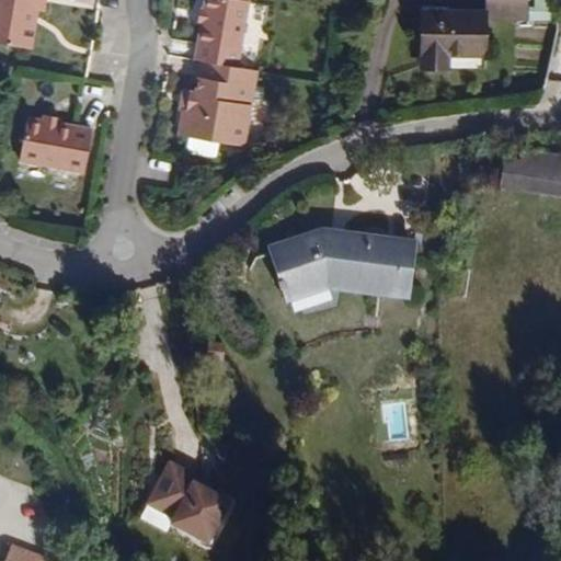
[(50,9),(52,0),(0,0),(0,39),(32,45),(38,38),(39,26),(35,24),(37,7),(43,8),(50,9)]
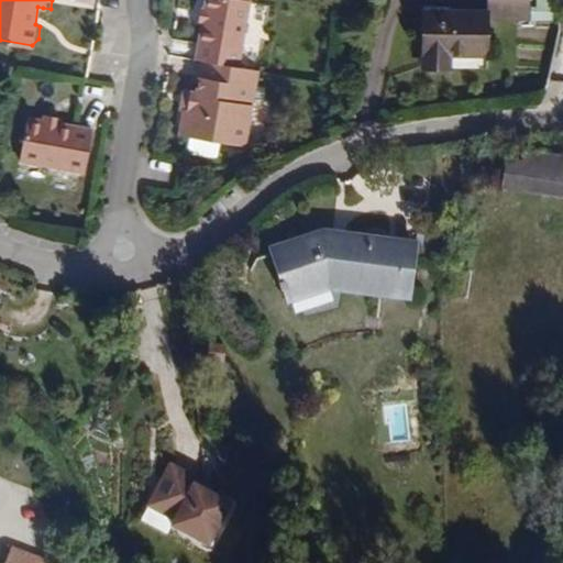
[(203,63),(240,68),(251,0),(246,0),(206,0),(205,11),(202,24),(196,61),(203,63)]
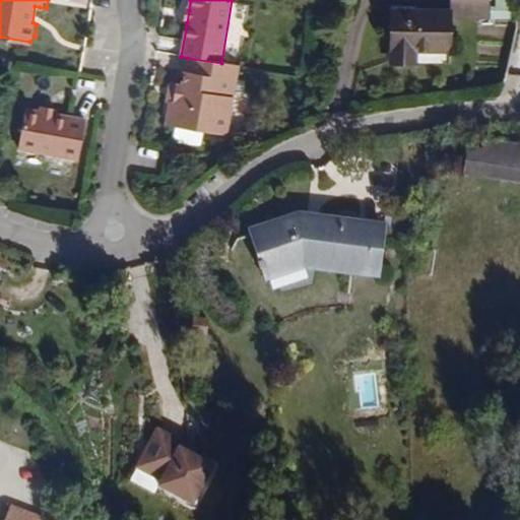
[(453,0),(453,16),(491,18),(491,0),(453,0)]
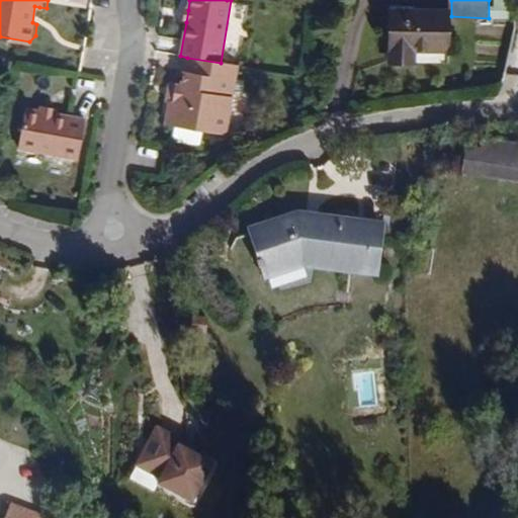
[(512,0),(492,0),(493,17),(512,17),(512,0)]
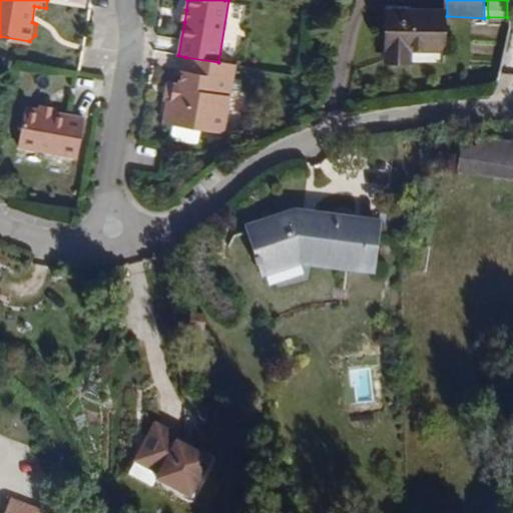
[(444,11),(386,10),(386,44),(386,50),(444,51),(444,11)]
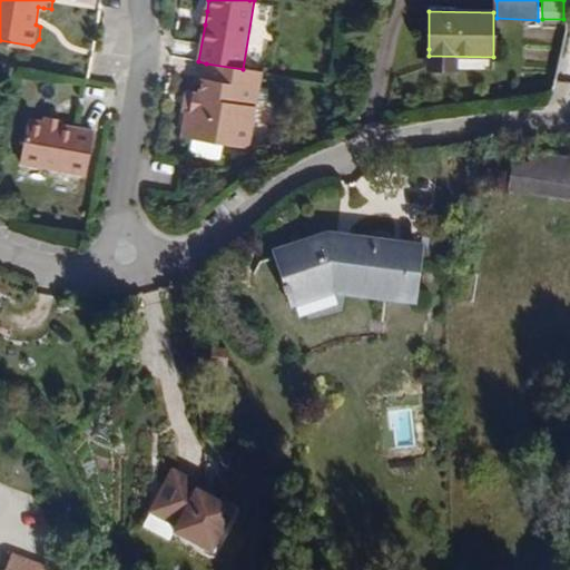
[(251,148),(263,74),(243,69),(206,64),(200,94),(195,92),(190,112),(187,111),(183,137),(251,148)]
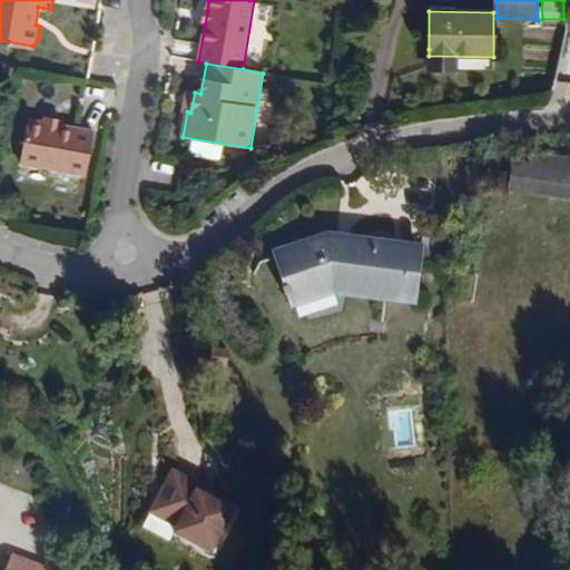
[(67,129),(69,114),(71,97),(30,90),(18,156),(60,161),(67,129)]
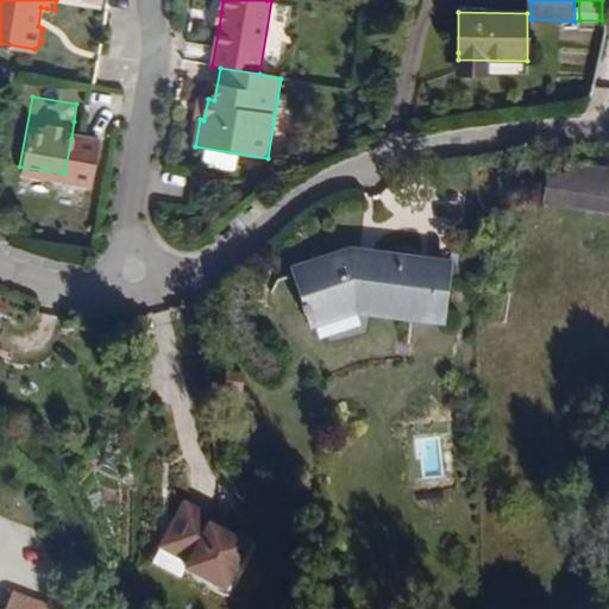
[(196,118),(200,119),(203,120),(208,99),(199,96),(196,118)]
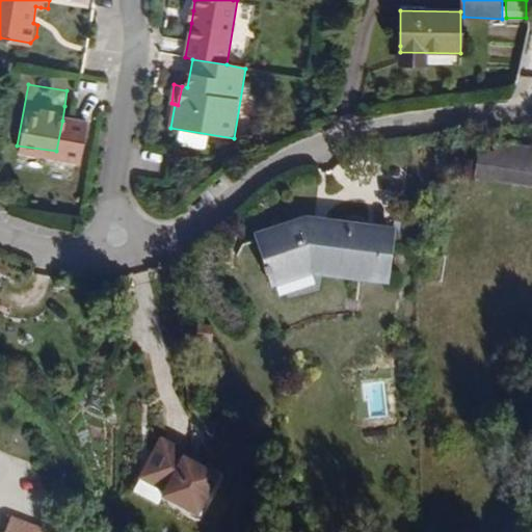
[(71,107),(64,106),(62,121),(69,122),(71,107)]
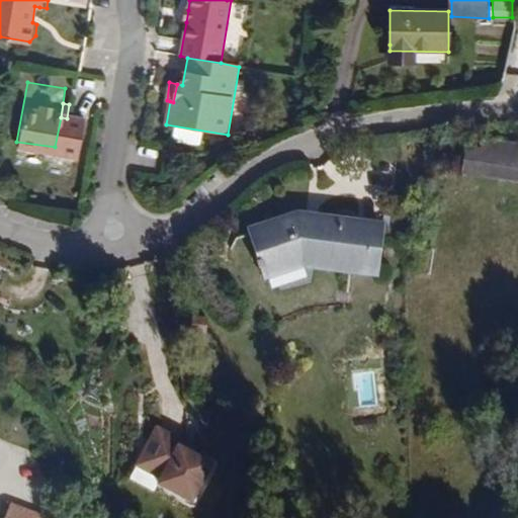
[(480,152),(517,157),(517,146),(481,141),(480,152)]
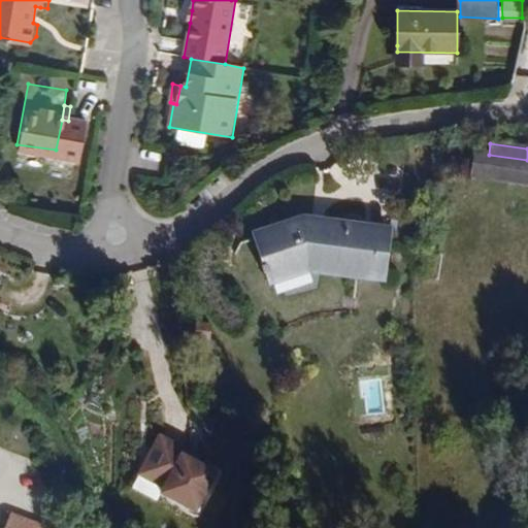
[(527,186),(527,160),(489,155),(475,153),(471,177),(527,186)]
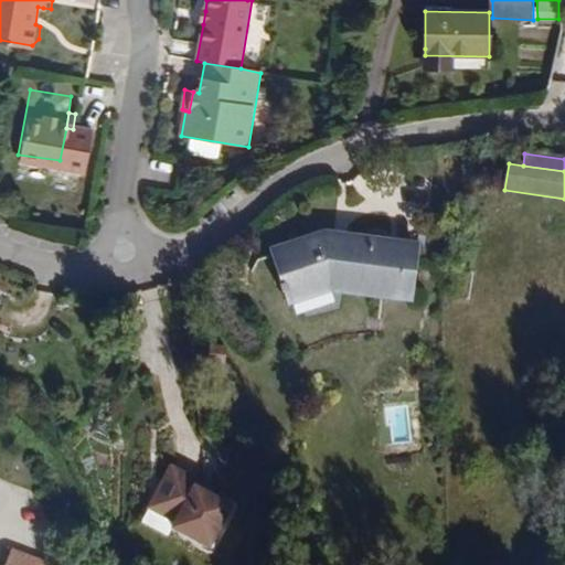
[(347,238),(333,237),(326,237),(273,254),(288,304),(332,289),(408,299),(416,247),(347,238)]
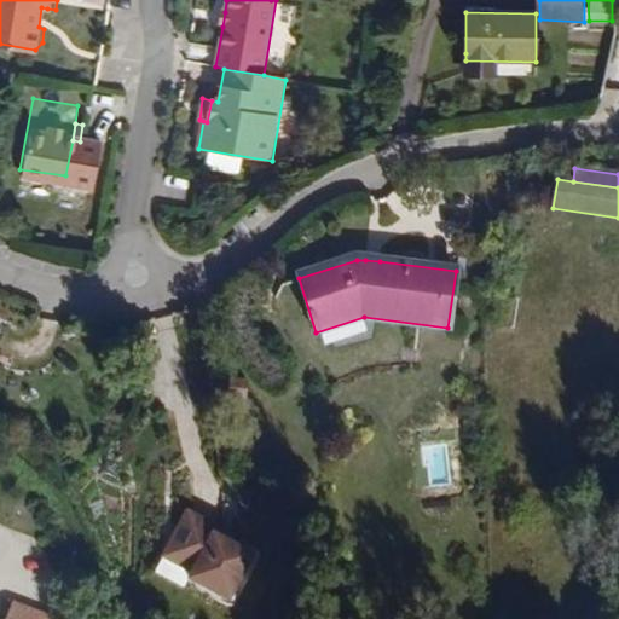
[(328,342),(369,329),(365,319),(324,334),(328,342)]
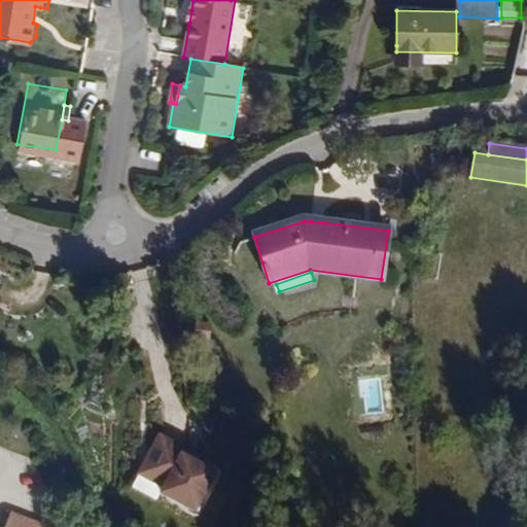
[(198,517),(222,467),(159,434),(134,484),(198,517)]
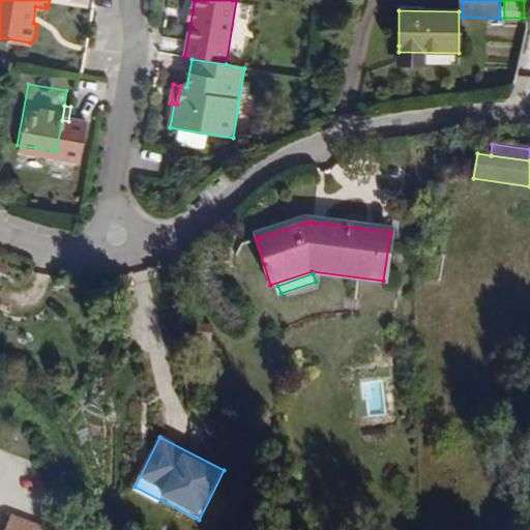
[(9,521),(5,529),(33,529),(9,521)]
